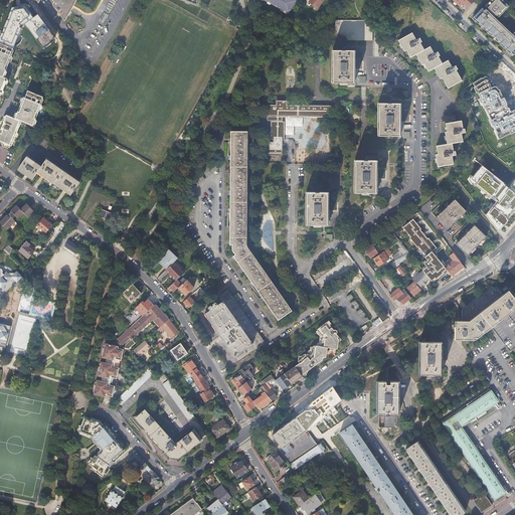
[(35,0),(38,4),(40,0),(50,0),(54,2),(53,3),(52,4),(52,5),(64,22),(76,0),(35,0)]
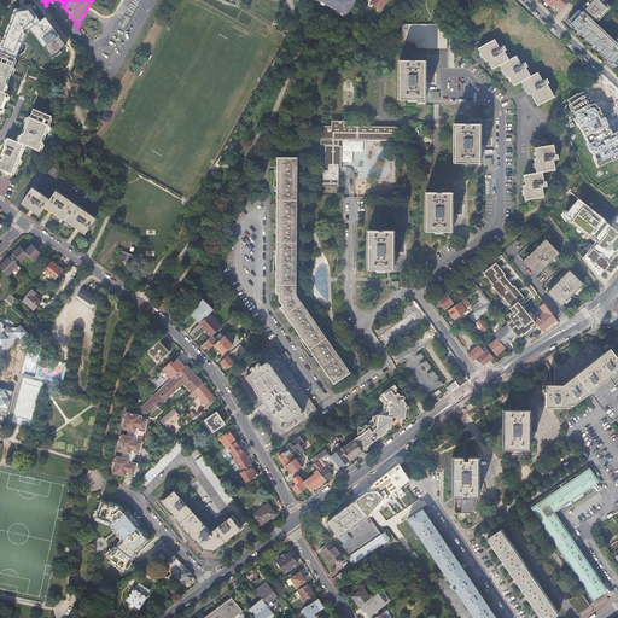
[(315,0),(347,16),(356,1),(354,0),(315,0)]
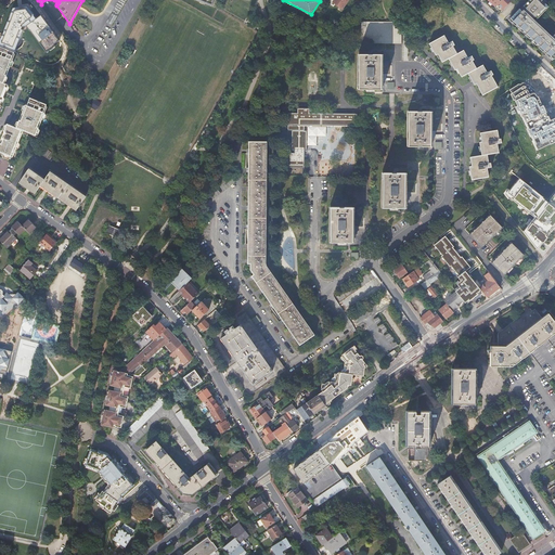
[(333,0),(332,2),(341,9),(348,0),(333,0)]
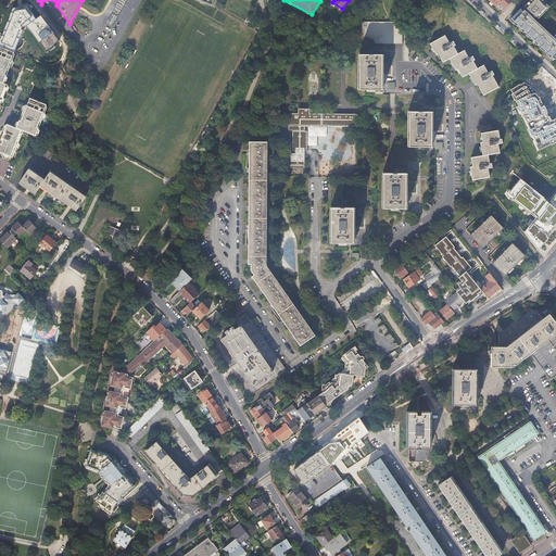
[(489,0),(495,7),(497,5),(503,11),(513,0),(489,0)]
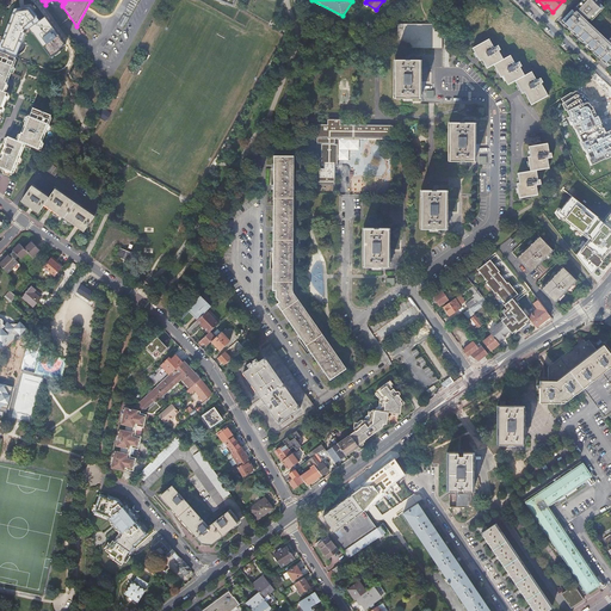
[(582,0),(576,7),(579,8),(580,11),(579,12),(580,13),(580,14),(582,17),(584,17),(585,18),(586,17),(588,18),(591,20),(603,8),(604,7),(600,4),(599,5),(596,1),(597,0),(596,0),(582,0)]
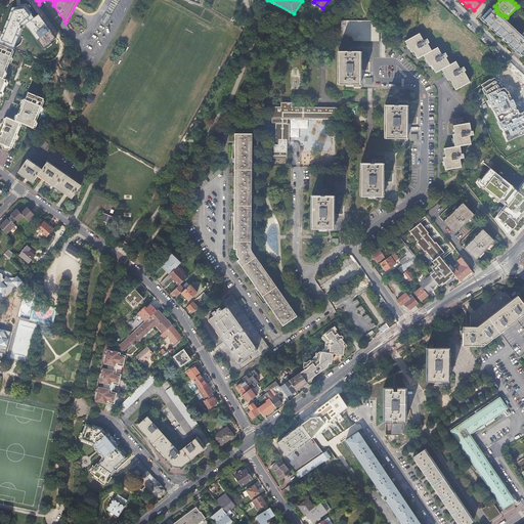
[(493,11),(520,36),(521,35),(503,17),(505,15),(503,14),(501,15),(500,14),(499,14),(497,12),(497,11),(496,10),(497,9),(496,7),(493,11)]
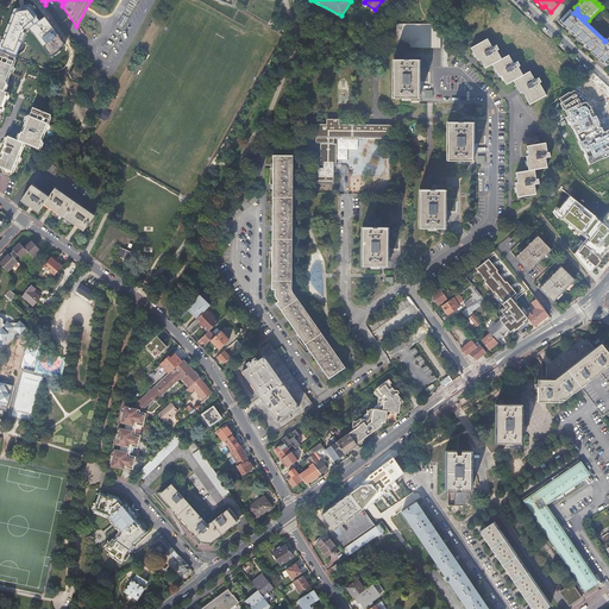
[(570,10),(560,20),(563,23),(562,25),(566,29),(567,27),(570,30),(569,32),(573,36),(575,35),(578,37),(576,38),(581,43),(582,42),(585,44),(584,45),(588,50),(590,49),(592,51),(591,52),(596,57),(597,55),(600,57),(598,60),(603,63),(604,62),(608,66),(608,63),(608,37),(606,41),(604,42),(573,13),(570,10)]
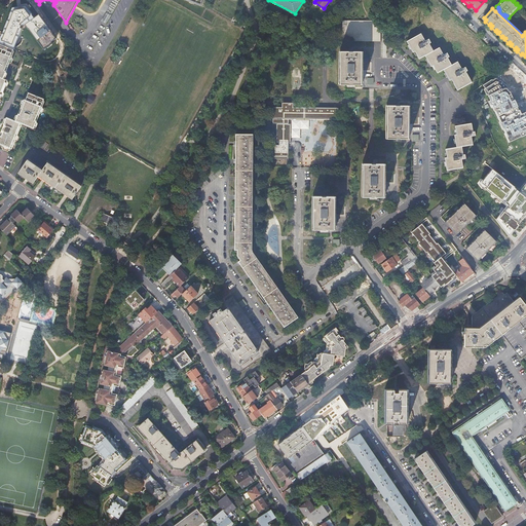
[(102,21),(106,24),(110,15),(106,13),(102,21)]
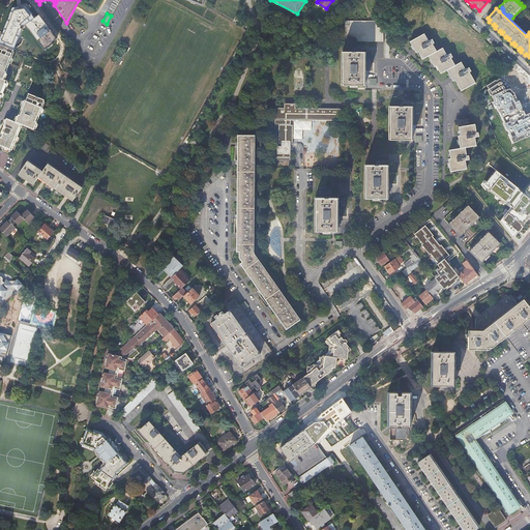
[(0,43),(13,50),(19,52),(28,27),(24,22),(17,19),(16,20),(15,22),(8,20),(6,25),(5,27),(2,26),(0,30),(0,35),(1,36),(0,39),(0,43)]
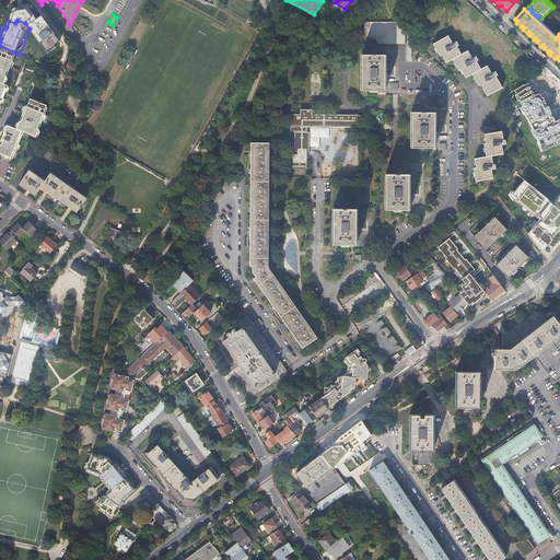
[(398,20),(364,20),(364,44),(405,45),(406,26),(398,26),(398,20)]
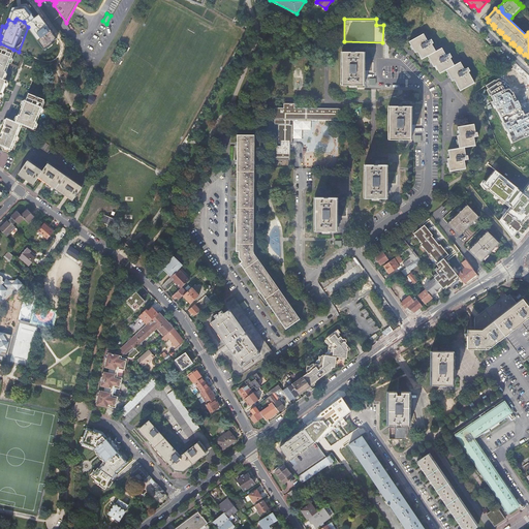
[(445,56),(442,50),(441,49),(435,52),(431,44),(433,43),(432,41),(431,39),(427,41),(423,34),(413,39),(409,41),(411,45),(413,50),(414,51),(415,53),(416,52),(419,56),(422,60),(428,56),(429,60),(432,63),(432,65),(433,67),(434,67),(435,66),(437,70),(439,73),(445,70),(447,73),(449,78),(450,80),(452,82),(453,81),(454,81),(456,84),(460,91),(474,84),(468,72),(469,71),(468,68),(464,69),(460,62),(454,66),(450,60),(449,58),(452,57),(449,54),(445,56)]
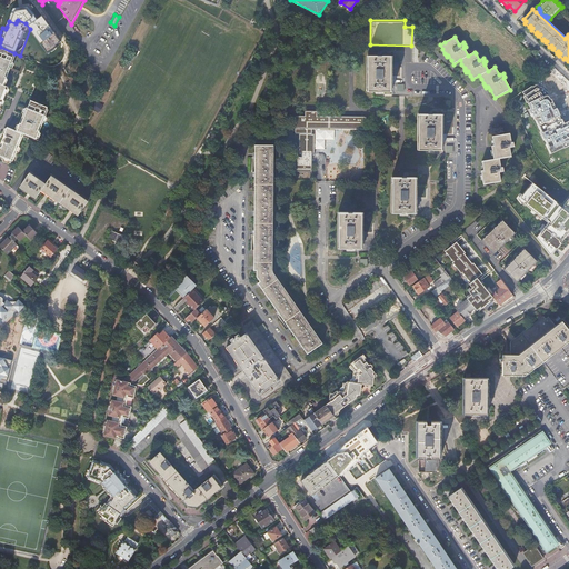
[(15,53),(0,47),(0,108),(1,106),(3,100),(5,98),(6,96),(6,95),(8,88),(8,87),(3,86),(5,85),(7,78),(9,72),(10,70),(10,69),(12,62),(13,62),(11,61),(15,55),(15,53)]
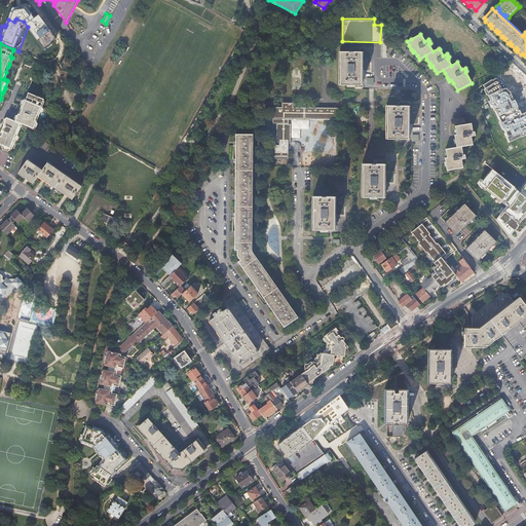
[(361,85),(361,52),(340,52),(340,85),(361,85)]
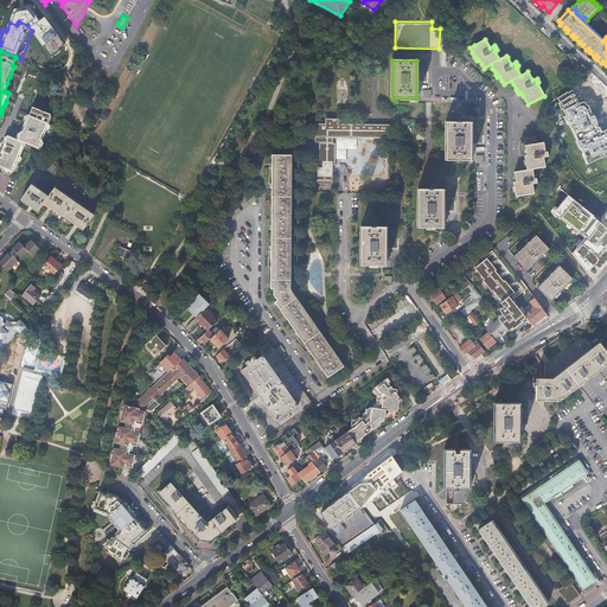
[(567,93),(551,103),(560,110),(588,165),(606,154),(606,128),(602,132),(594,115),(593,115),(585,100),(577,94),(567,93)]
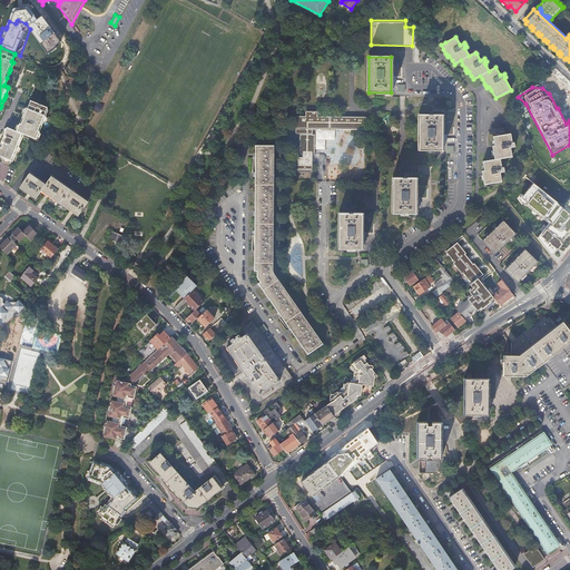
[(26,109),(23,116),(21,119),(20,124),(17,131),(7,128),(7,129),(5,135),(3,136),(1,135),(0,138),(0,156),(2,157),(11,161),(12,161),(16,154),(18,147),(23,135),(36,140),(37,139),(39,133),(41,127),(42,124),(46,117),(45,116),(47,109),(48,108),(31,101),(28,109),(26,108),(26,109)]
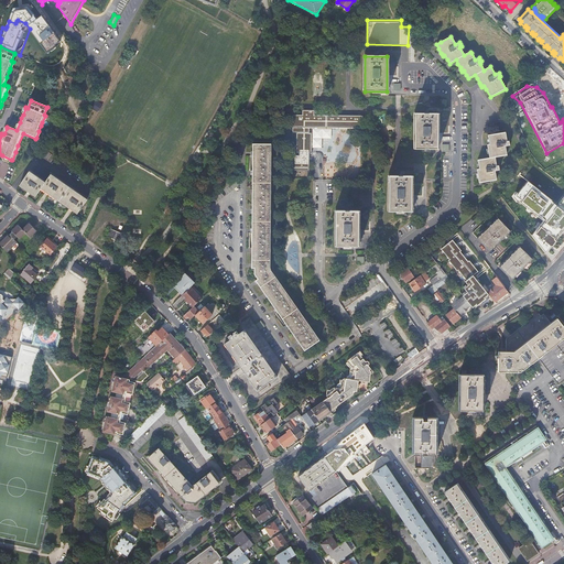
[(98,112),(102,105),(96,100),(91,109),(98,112)]
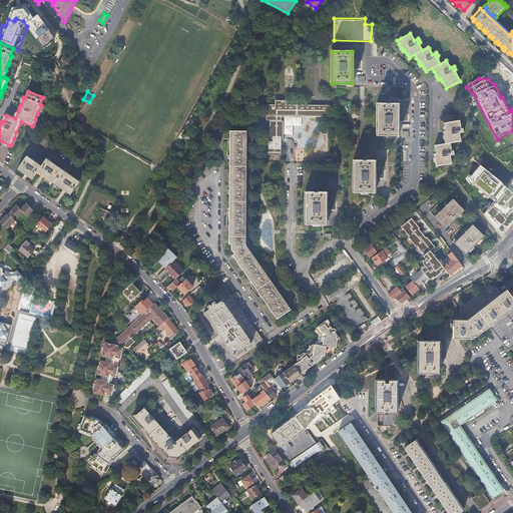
[(266,152),(281,152),(282,139),(283,139),(283,121),(282,121),(282,116),(330,116),(330,105),(286,105),(286,100),(275,100),(275,104),(266,104),(266,116),(270,116),(270,118),(270,121),(270,139),(272,139),(272,141),(272,144),(266,144),(266,152)]
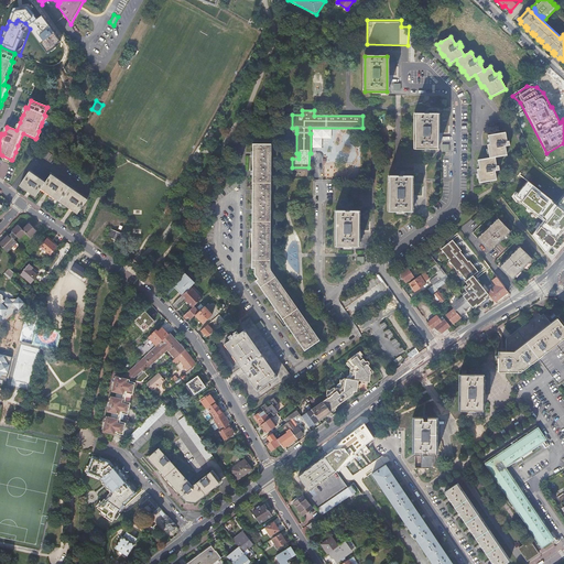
[(415,114),(414,149),(436,149),(437,114),(415,114)]
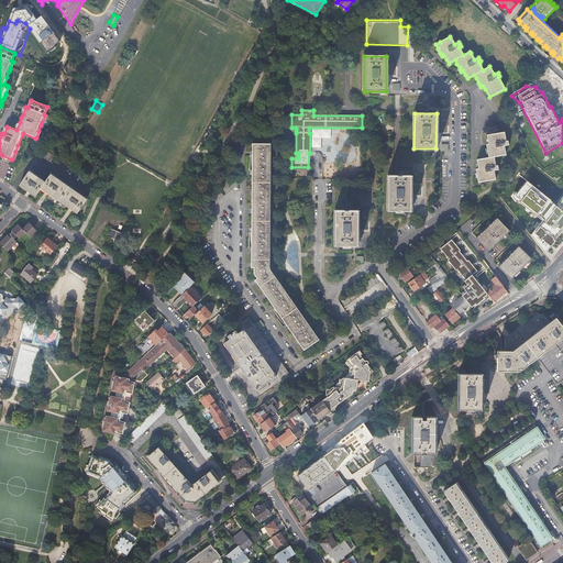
[(487,135),(487,140),(488,144),(487,144),(486,144),(486,146),(487,148),(487,154),(488,157),(476,159),(477,164),(478,168),(476,168),(476,169),(476,172),(476,173),(477,178),(478,181),(495,179),(493,170),(497,169),(497,165),(495,166),(494,157),(505,155),(504,146),(508,145),(507,141),(505,141),(504,132),(487,135)]
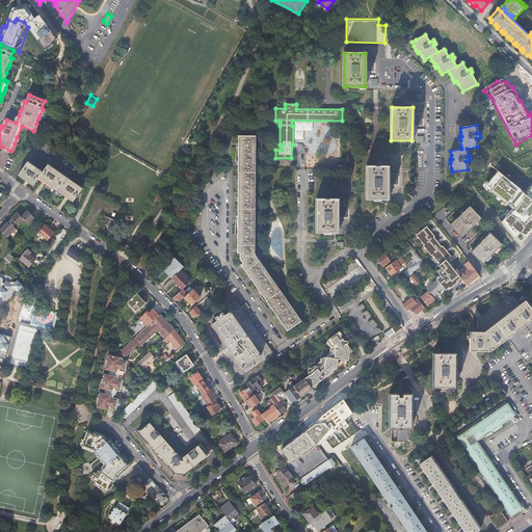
[(253,253),(254,169),(254,136),(238,136),(238,143),(238,162),(238,184),(238,205),(238,223),(237,244),(237,251),(237,253),(239,253),(239,258),(242,263),(241,264),(244,270),(254,283),(264,297),(274,312),(284,325),(287,330),(300,321),(254,255),(253,253)]
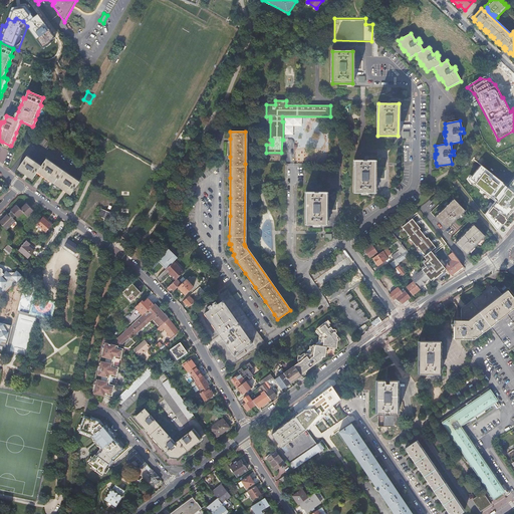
[(477,149),(492,164),(498,158),(483,143),(477,149)]
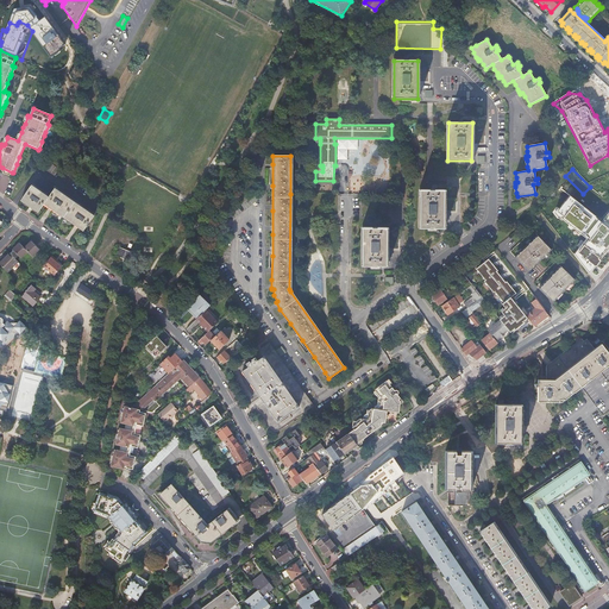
[(31,184),(20,201),(30,207),(38,213),(44,203),(50,208),(76,226),(83,231),(86,226),(87,227),(88,225),(87,225),(94,215),(55,188),(49,196),(31,184)]
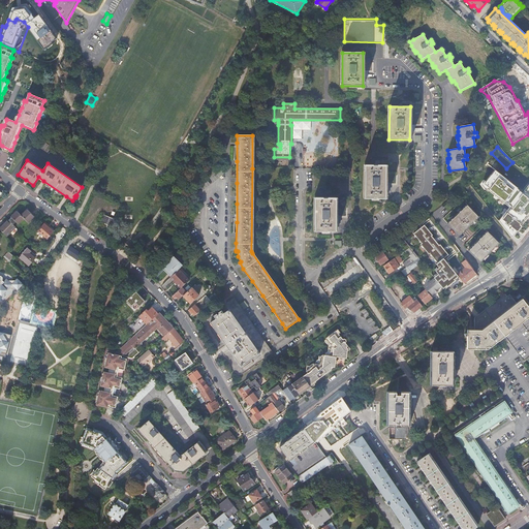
[(365,165),(365,198),(385,198),(385,165),(365,165)]
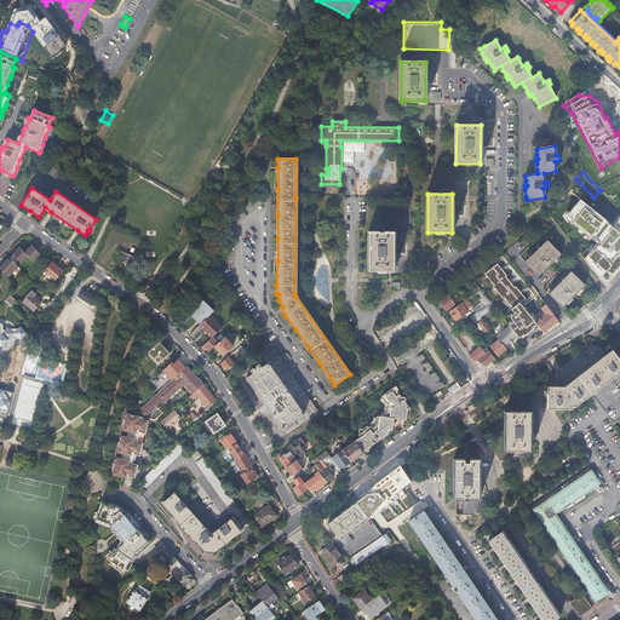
[(606,219),(580,197),(575,204),(567,214),(573,219),(572,222),(580,229),(581,227),(600,241),(584,259),(598,276),(619,250),(619,217),(615,223),(614,222),(612,227),(609,225),(604,222),(606,219)]
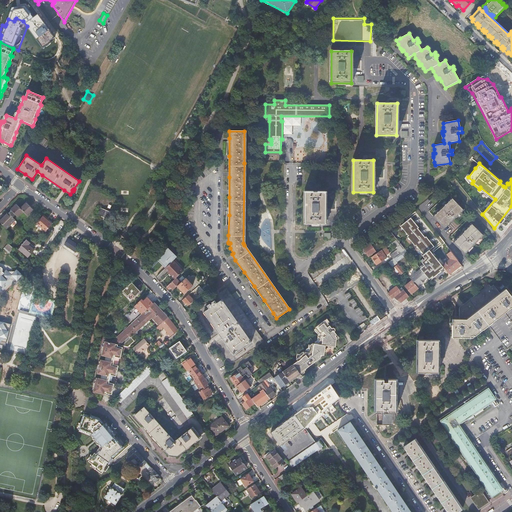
[(305,192),(304,223),(324,223),(325,192),(305,192)]
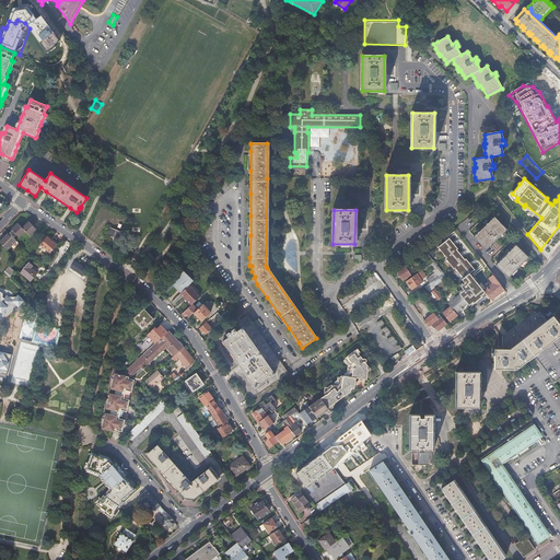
[(494,217),(474,236),(486,249),(496,241),(506,230),(494,217)]
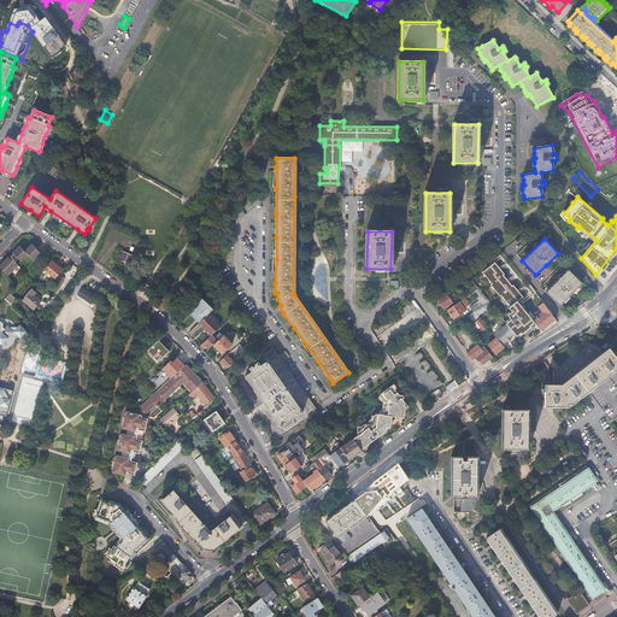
[(19,247),(12,253),(21,262),(28,254),(33,260),(40,253),(35,248),(31,245),(24,252),(19,247)]
